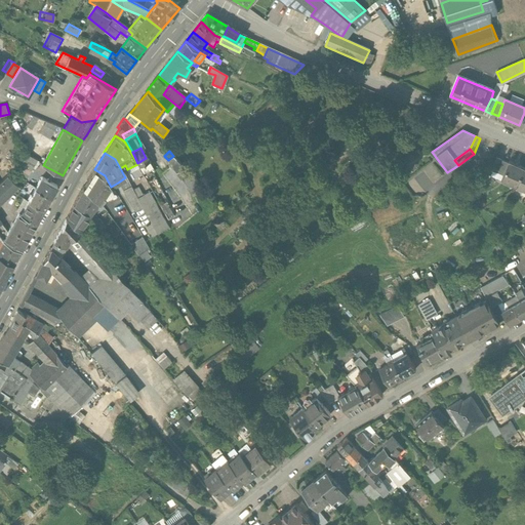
[(39,161),(29,156),(19,165),(34,173),(40,163),(38,162),(39,161)]
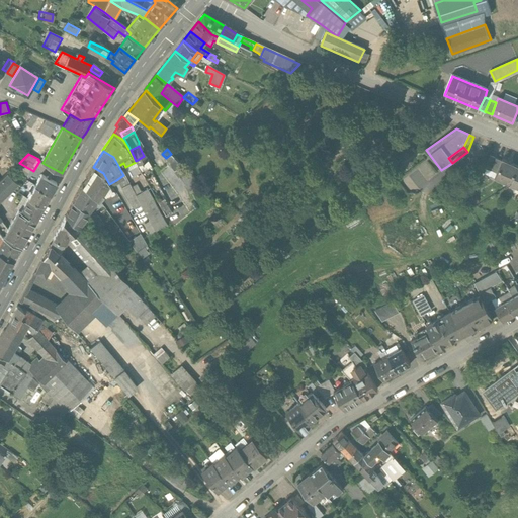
[(186,171),(171,154),(166,158),(176,169),(175,170),(181,177),(186,171)]
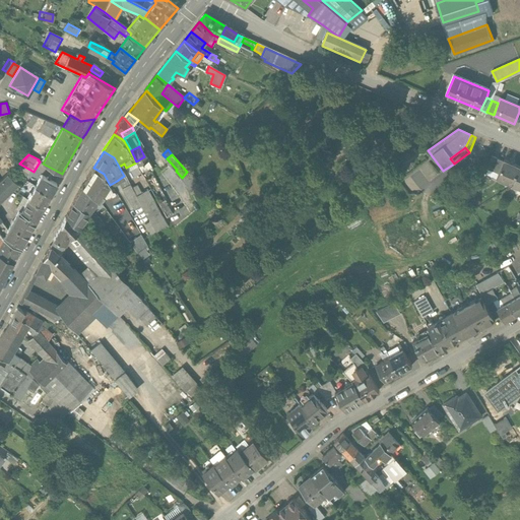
[(144,156),(136,161),(138,165),(137,166),(140,172),(142,175),(149,171),(150,169),(144,156)]
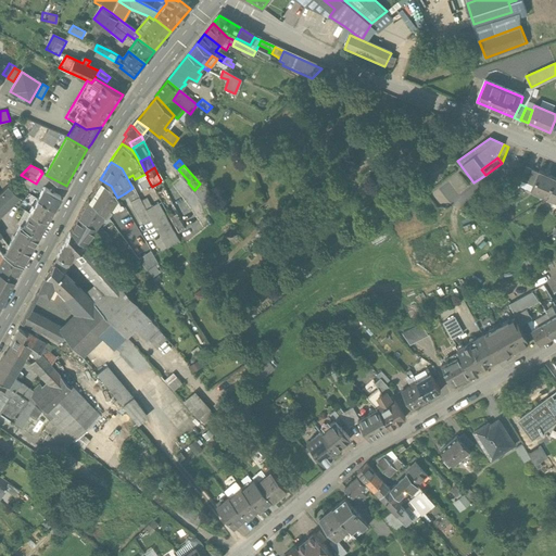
[(527,184),(533,171),(526,167),(520,180),(527,184)]
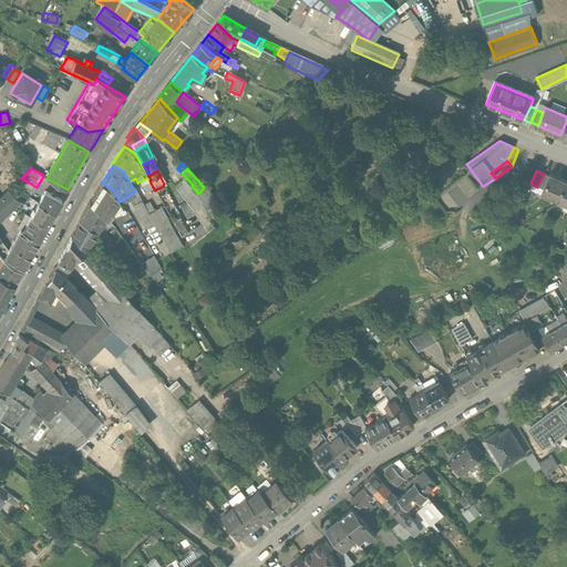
[(544,189),(549,176),(544,174),(537,187),(544,189)]
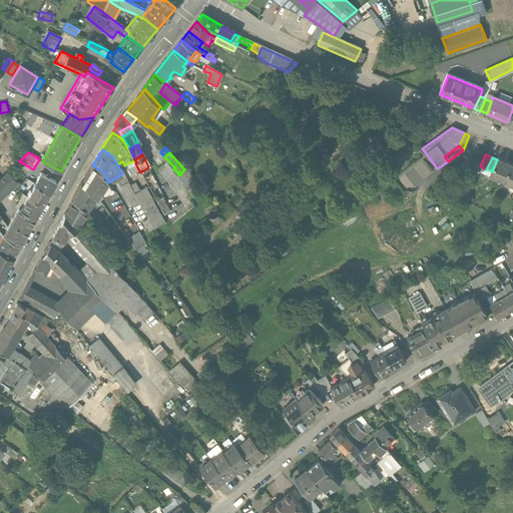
[(506,181),(512,164),(512,163),(498,157),(497,159),(492,171),(490,176),(505,183),(506,181)]
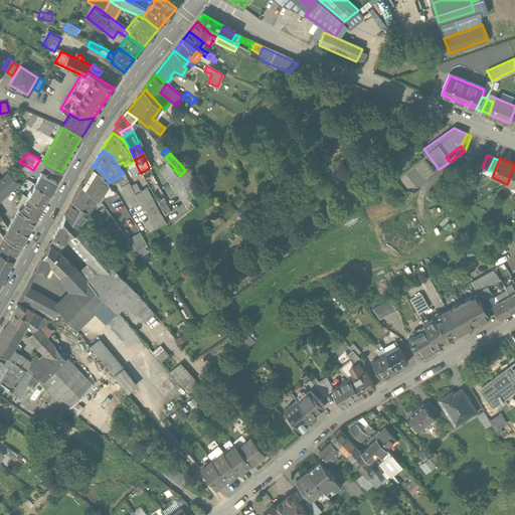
[(136,164),(135,161),(125,166),(130,175),(139,170),(136,164)]
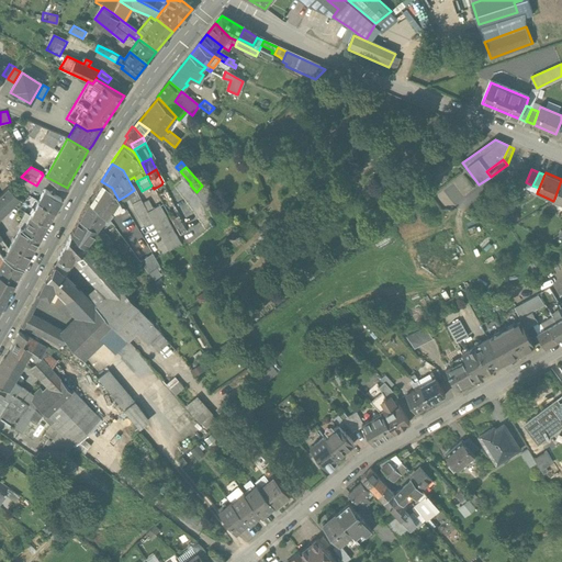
[(101,181),(89,200),(105,216),(109,209),(121,202),(119,200),(112,188),(101,181)]
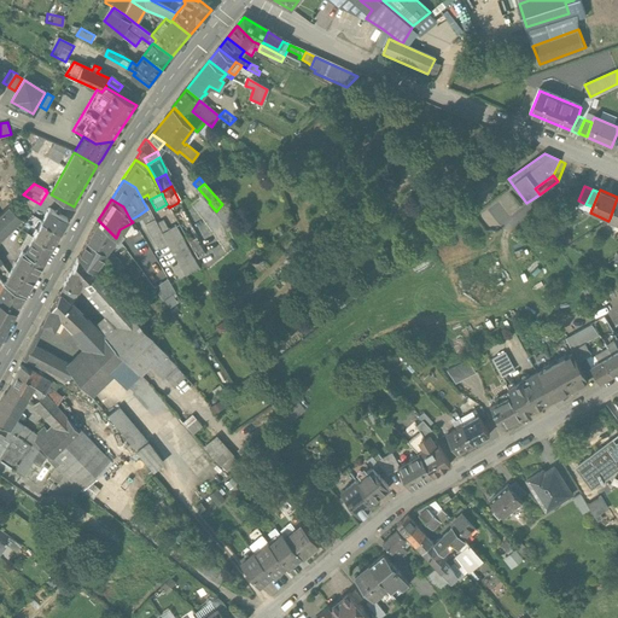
[(222,204),(216,211),(220,215),(227,209),(222,204)]
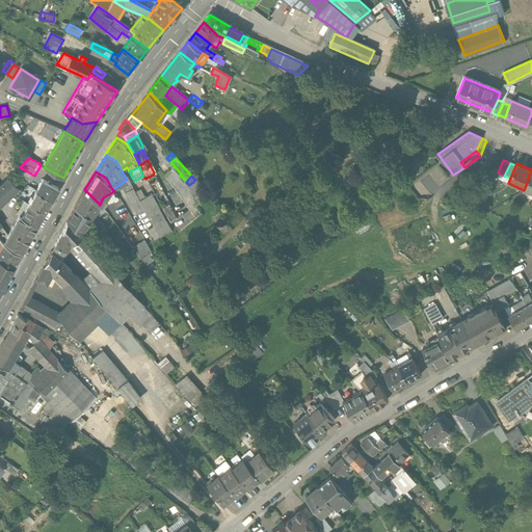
[(0,206),(18,189),(7,179),(0,186),(0,206)]
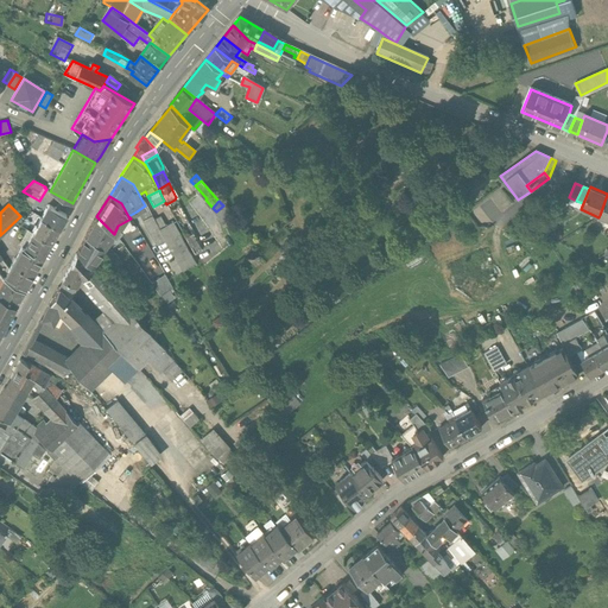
[(48,206),(42,219),(58,228),(65,216),(48,206)]
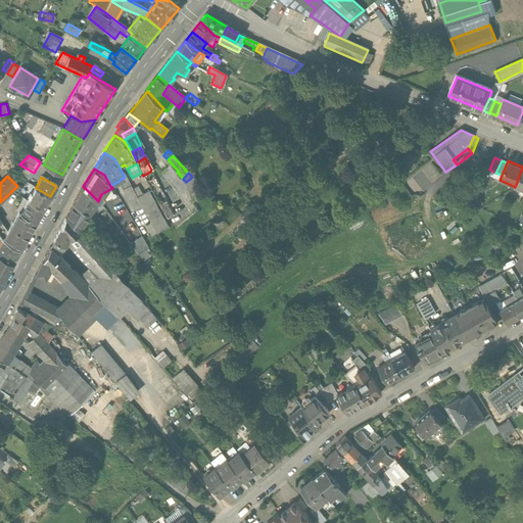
[(142,206),(131,188),(125,177),(117,182),(134,210),(142,206)]
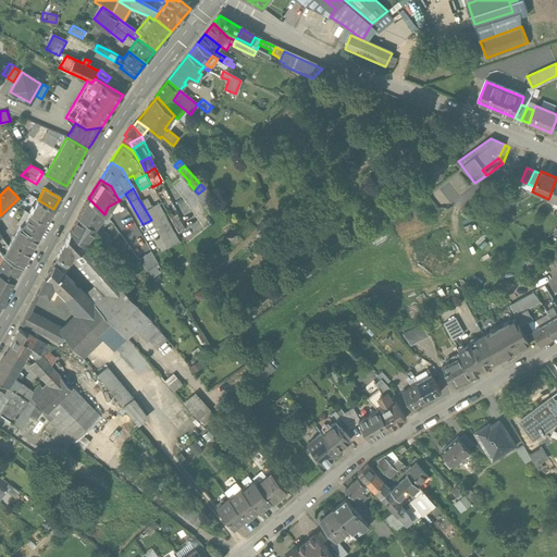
[(180,242),(158,203),(151,208),(145,197),(139,200),(151,220),(166,248),(180,242)]
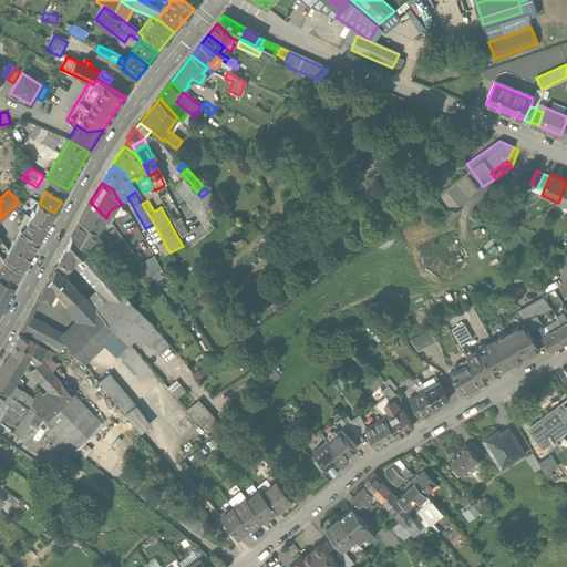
[(90,202),(80,220),(96,232),(99,229),(99,226),(106,218),(90,202)]
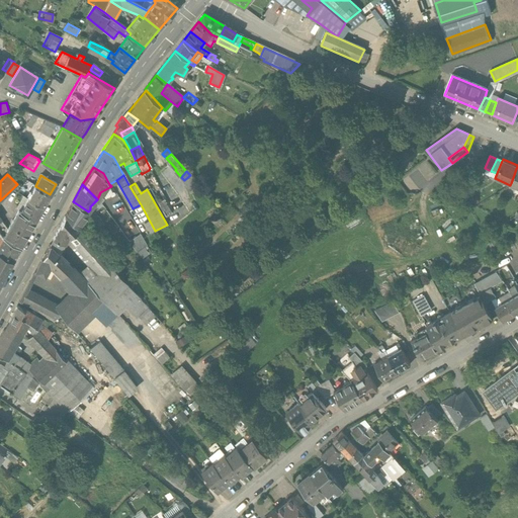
[(42,207),(50,194),(35,186),(28,199),(42,207)]
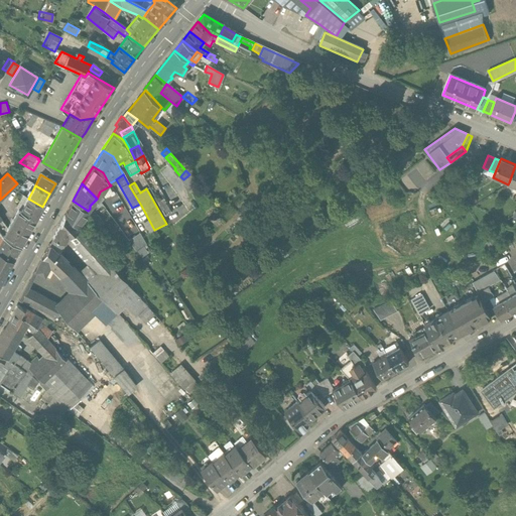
[(139,233),(111,185),(100,191),(97,199),(127,240),(139,233)]
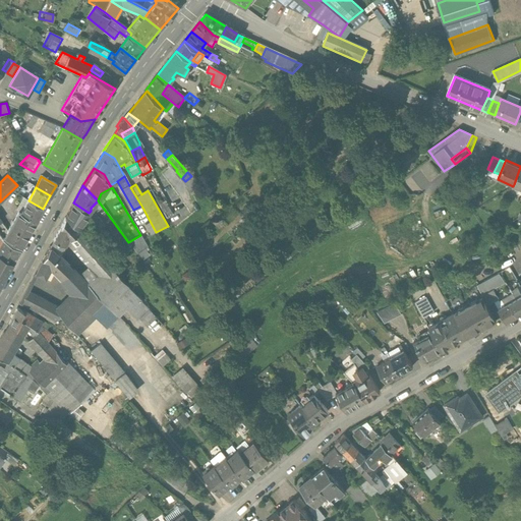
[(34,226),(43,209),(29,200),(20,214),(17,213),(15,216),(34,226)]
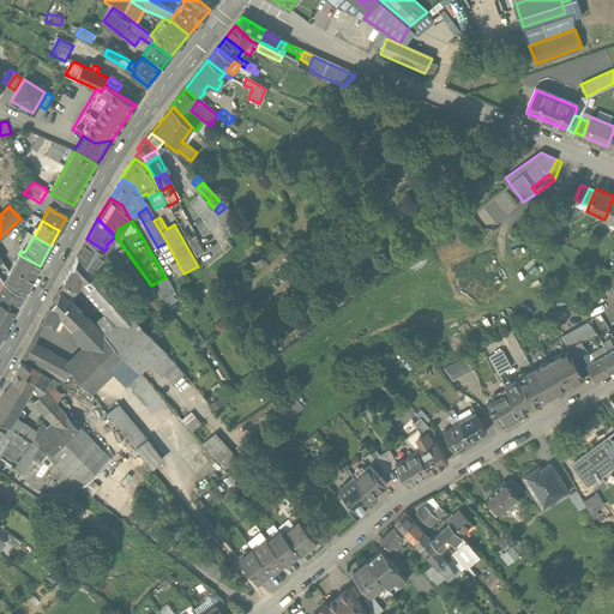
[(86,239),(77,256),(91,270),(97,260),(113,274),(118,269),(113,263),(104,251),(86,239)]
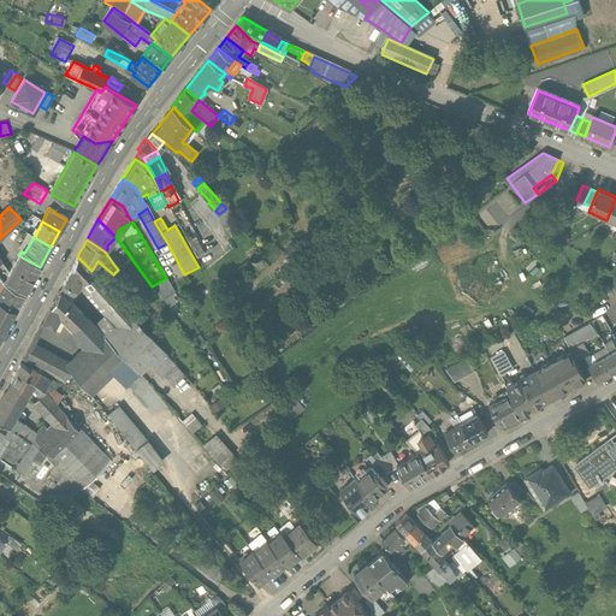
[(105,252),(113,264),(117,261),(114,259),(116,259),(107,249),(105,252)]
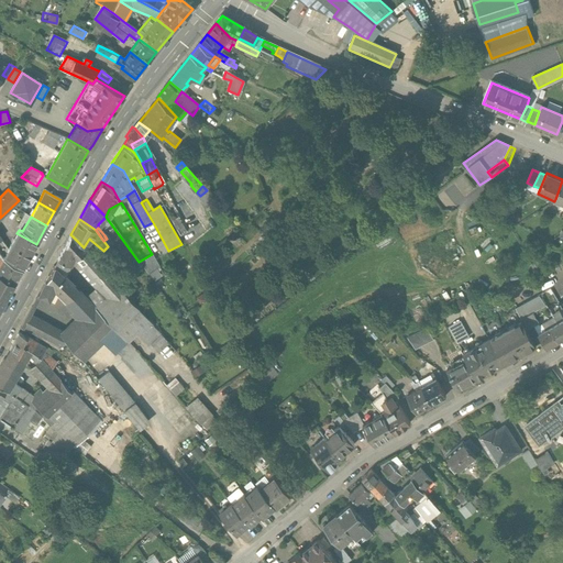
[(22,269),(36,244),(17,233),(8,250),(1,240),(0,240),(0,253),(4,260),(22,269)]
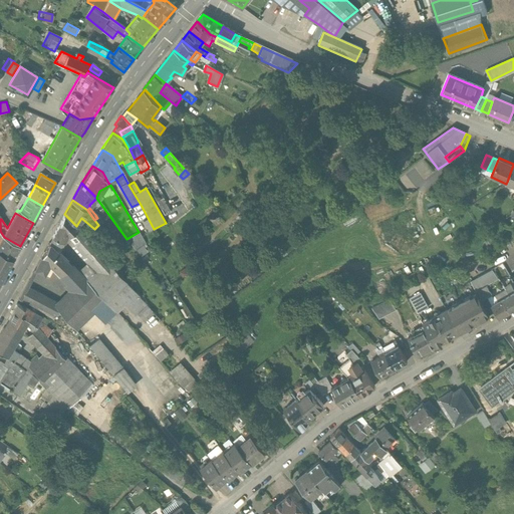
[(76,226),(64,214),(52,237),(61,241),(65,234),(69,236),(73,241),(82,233),(76,226)]
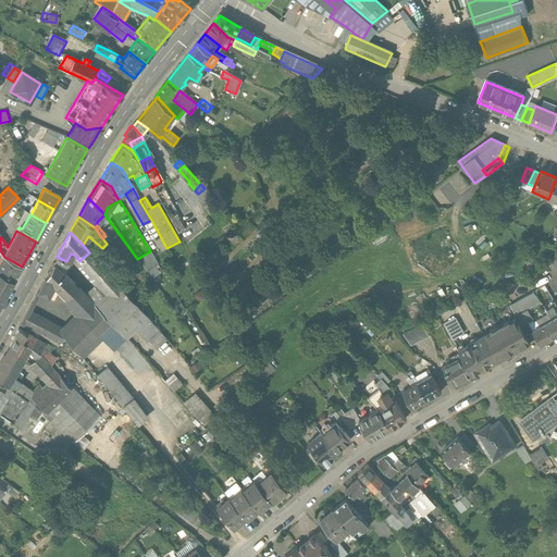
[(89,252),(103,268),(108,263),(94,248),(89,252)]
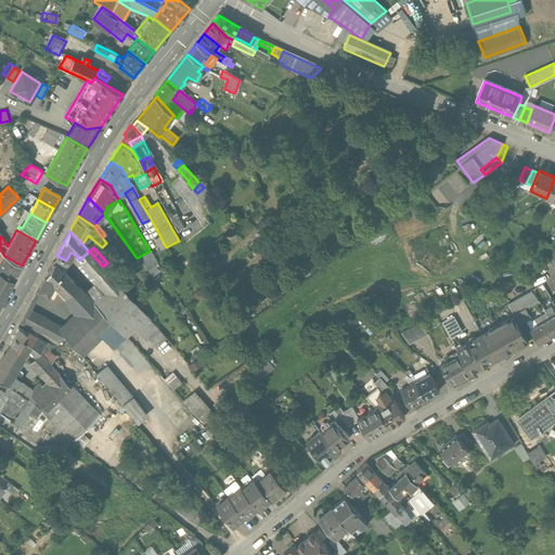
[(0,270),(14,279),(22,266),(4,256),(0,249),(0,270)]
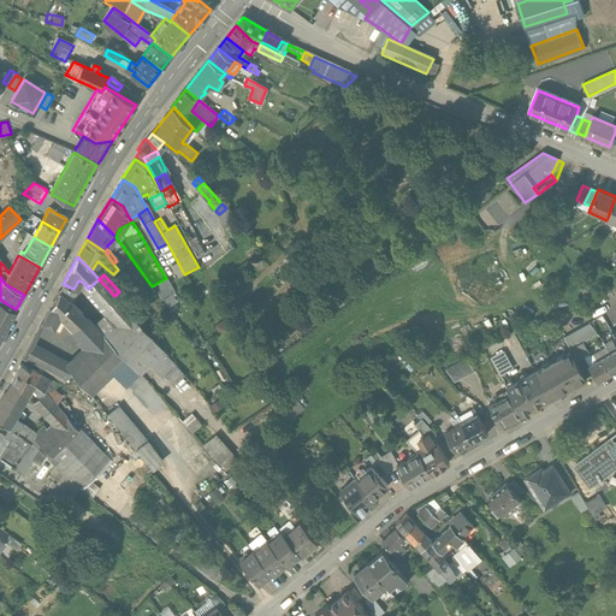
[(175,291),(166,278),(152,286),(161,300),(175,291)]
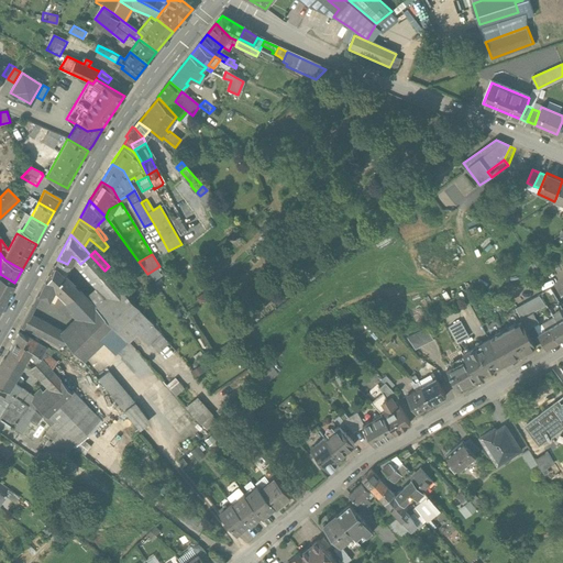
[(111,298),(96,309),(111,324),(127,341),(135,332),(147,345),(162,333),(123,290),(105,271),(90,255),(80,264),(111,298)]
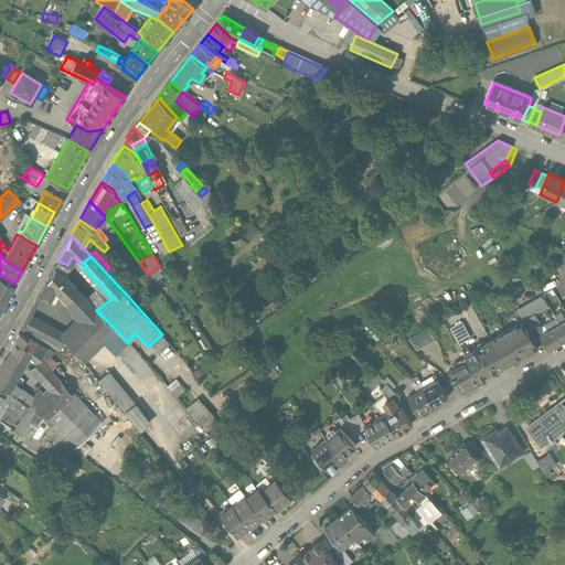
[(57,260),(54,267),(63,276),(67,265),(57,260)]
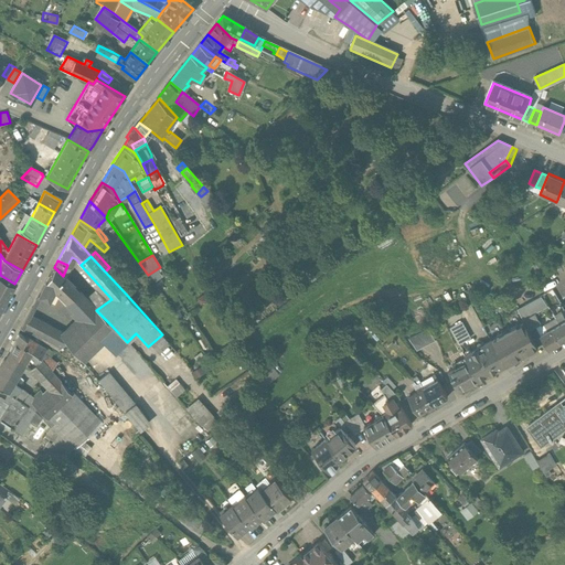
[(63,276),(54,267),(41,291),(53,305),(61,297),(66,302),(78,291),(63,276)]
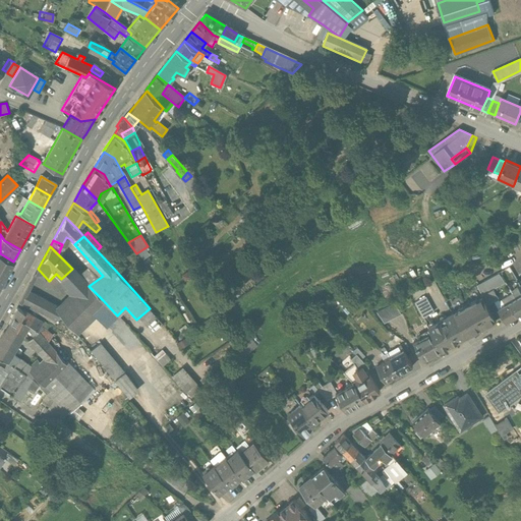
[(0,285),(13,262),(0,253),(0,285)]
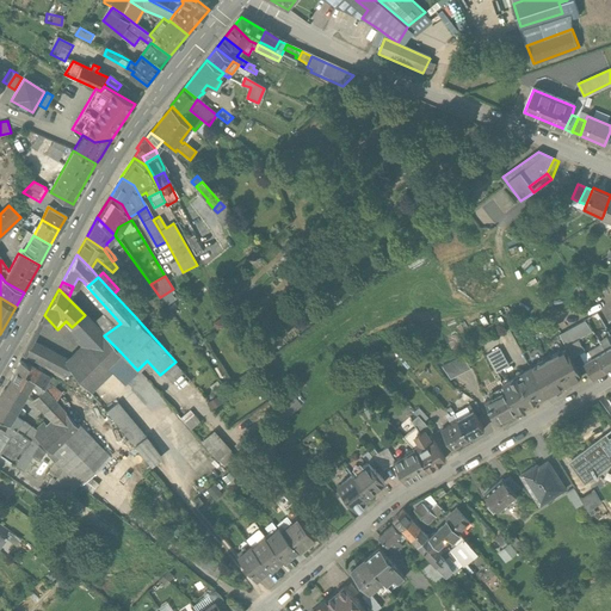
[(68,360),(31,339),(23,356),(39,364),(65,380),(72,371),(86,388),(107,365),(121,352),(104,335),(85,315),(72,327),(90,346),(73,364),(68,360)]
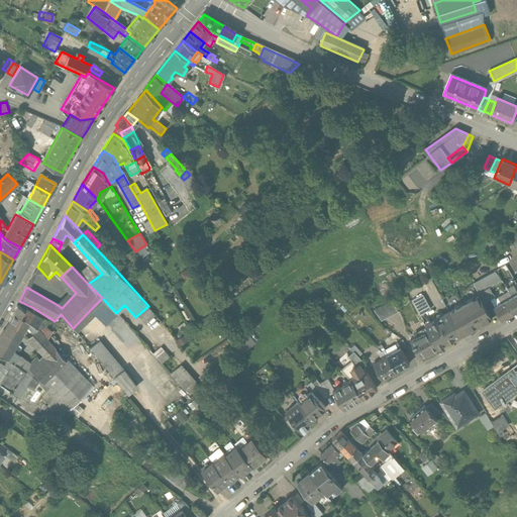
[(512,314),(516,310),(516,294),(504,302),(512,314)]
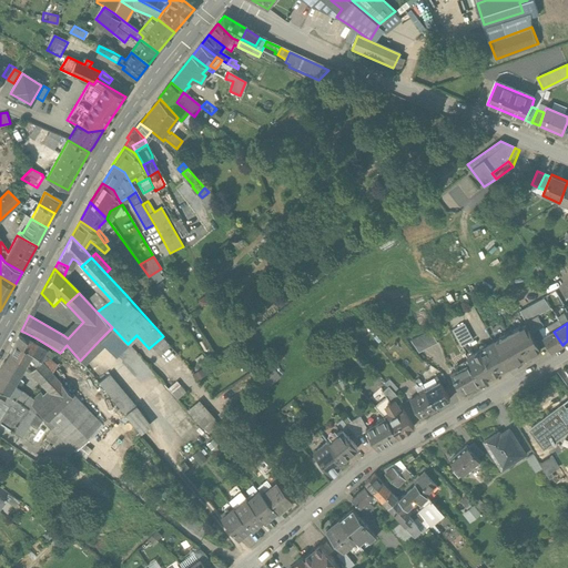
[(473,340),(464,324),(452,331),(460,346),(473,340)]
